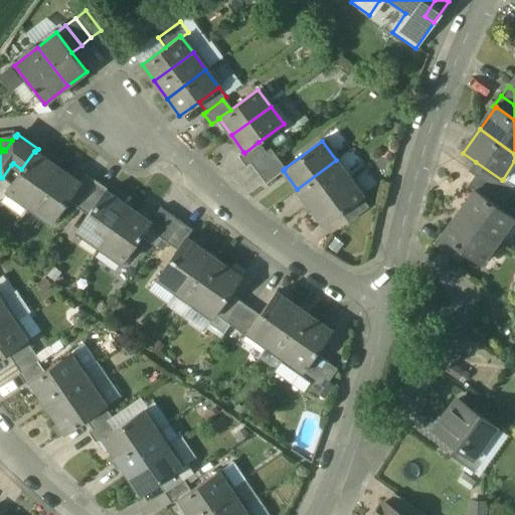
[(259,142),(244,153),(243,152),(238,156),(245,167),(250,163),(266,152),(259,142)]
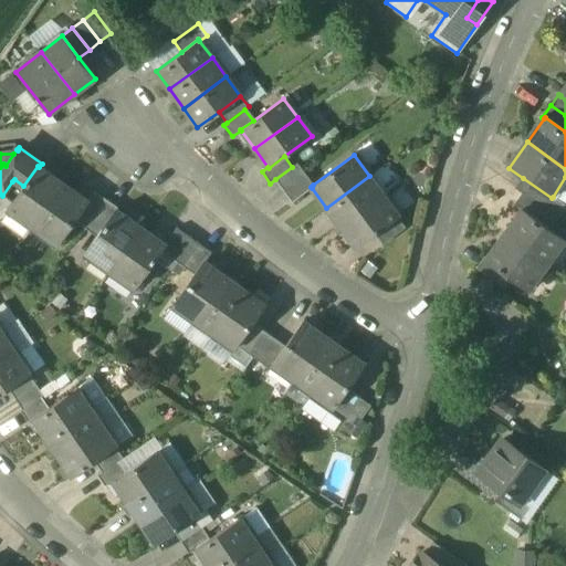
[(292,167),(275,179),(283,190),(305,174),(297,163),(292,167)]
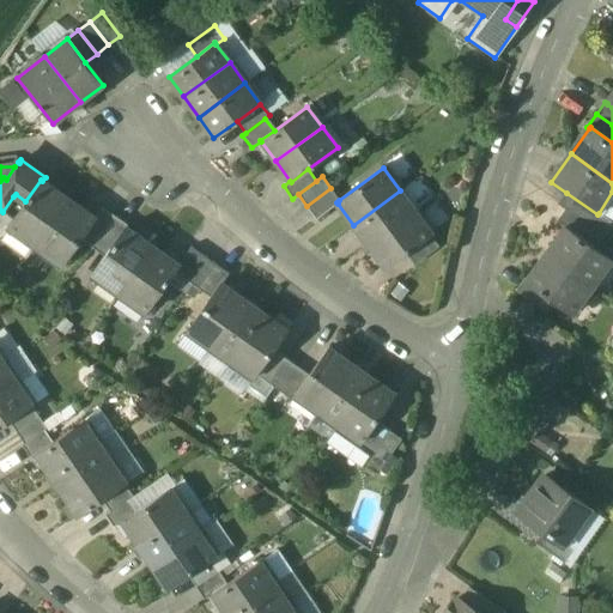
[(13,219),(7,226),(35,247),(68,200),(42,181),(41,180),(25,201),(13,219)]
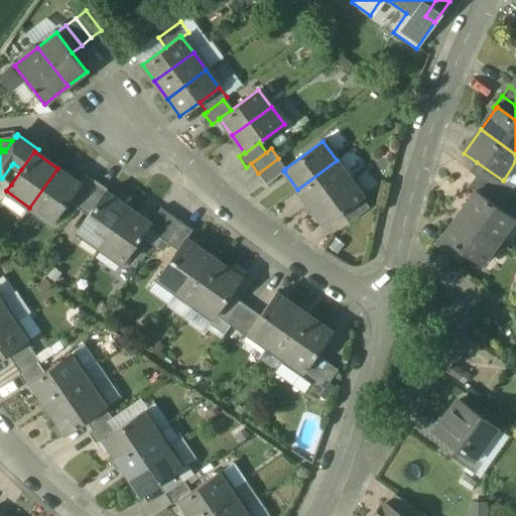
[(278,158),(258,173),(266,184),(284,171),(283,170),(285,168),(278,158)]
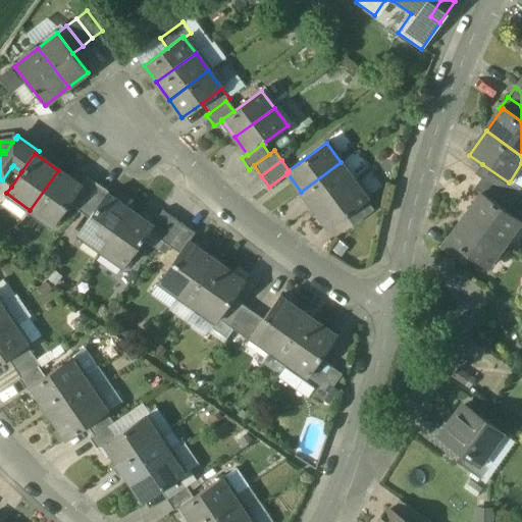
[(341,162),(301,192),(314,208),(353,178),(341,162)]
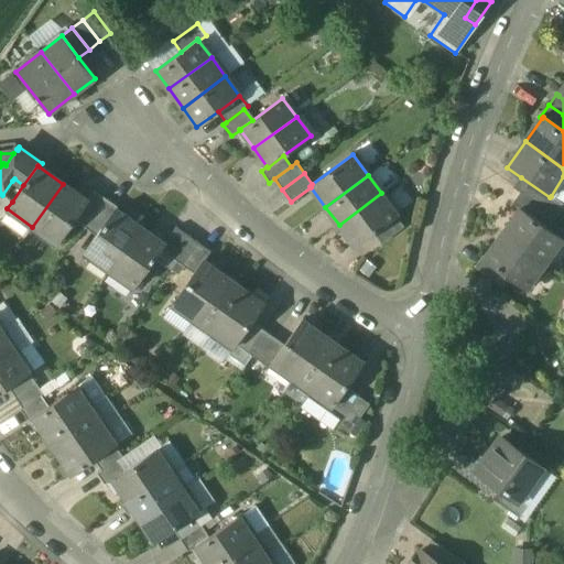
[(550,197),(521,177),(513,187),(521,193),(556,218),(563,206),(563,205),(551,196),(550,197)]
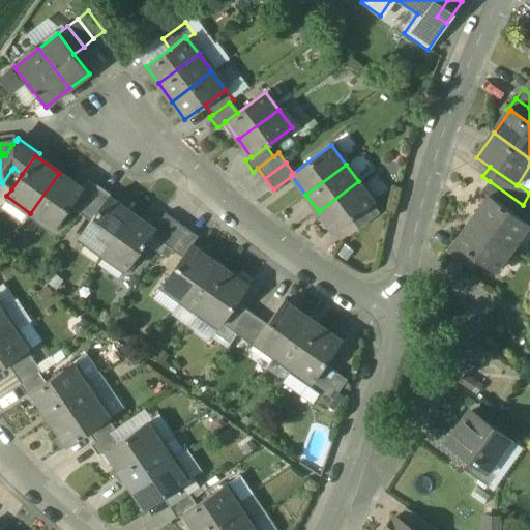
[(11,170),(2,183),(11,189),(22,174),(13,168),(11,170)]
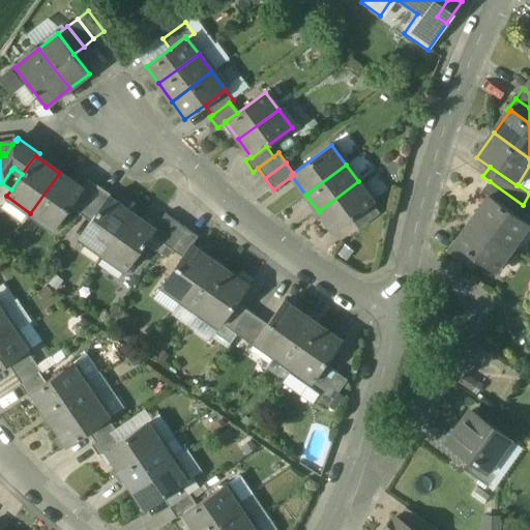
[(59,173),(30,213),(54,230),(69,207),(82,189),(82,188),(59,173)]
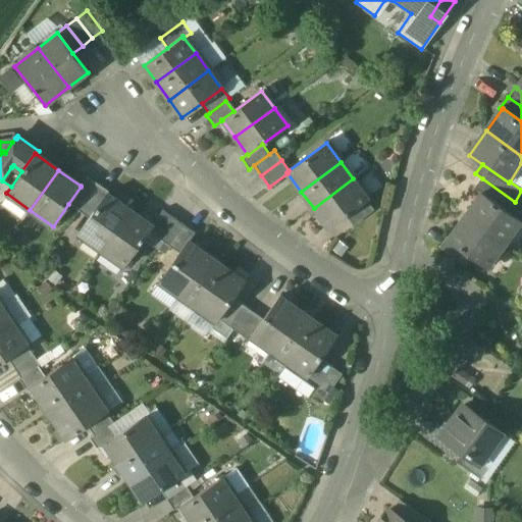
[(81,187),(68,204),(80,211),(98,186),(87,177),(81,186),(81,187)]
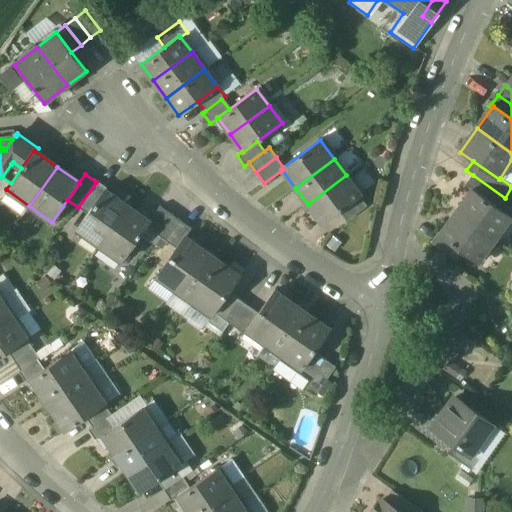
[(346,175),(308,204),(322,223),(338,211),(359,196),(360,194),(346,175)]
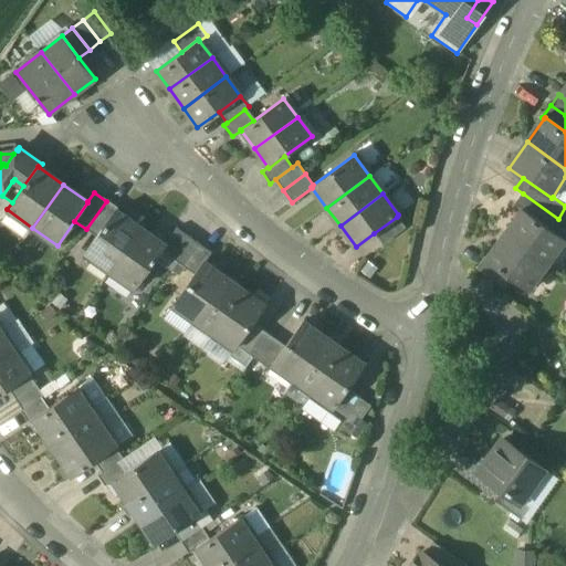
[(558,219),(523,194),(514,206),(522,211),(522,210),(549,230),(558,219)]
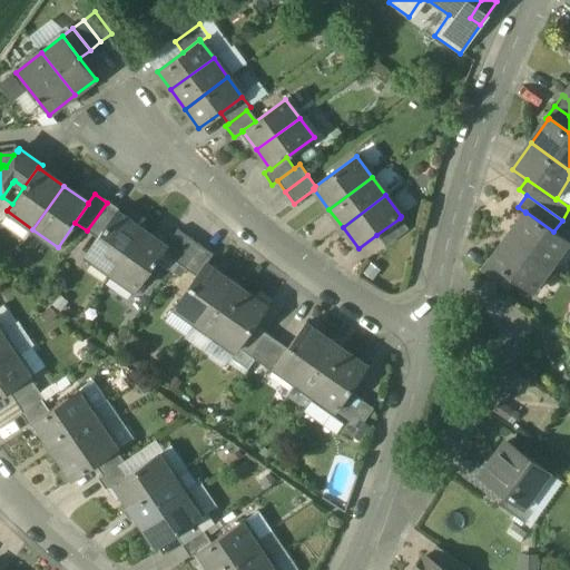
[(107,203),(87,231),(97,238),(116,212),(117,213),(118,210),(107,203)]
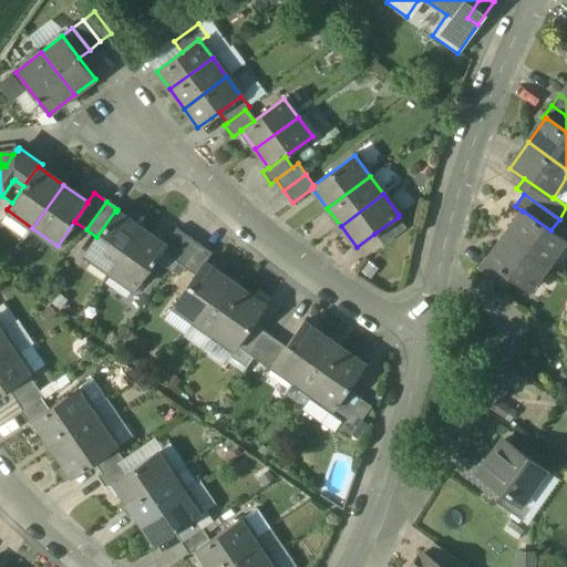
[(96,237),(85,254),(110,271),(141,228),(116,212),(115,210),(96,237)]
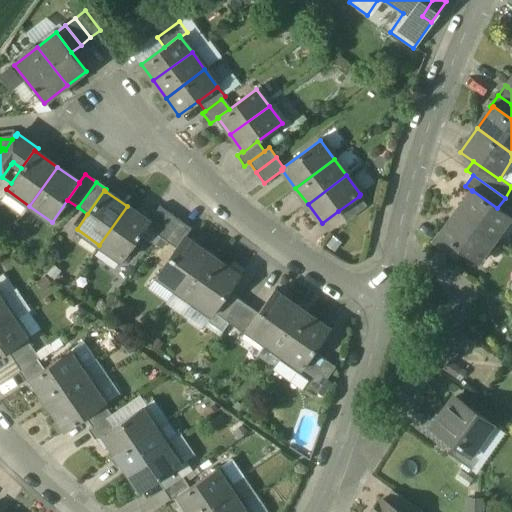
[(497,208),(472,190),(472,191),(456,213),(495,240),(511,217),(497,208)]
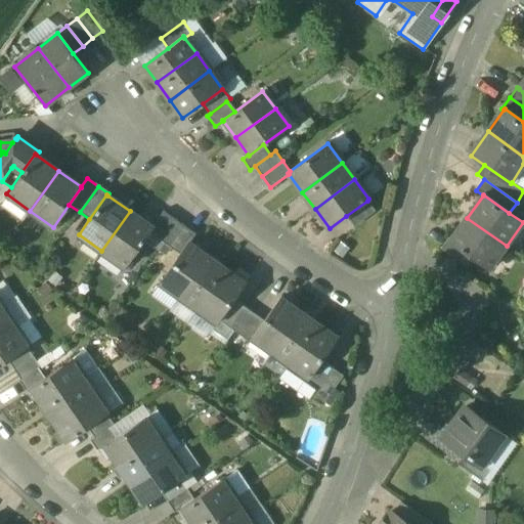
[(367,201),(346,216),(353,226),(375,211),(367,201)]
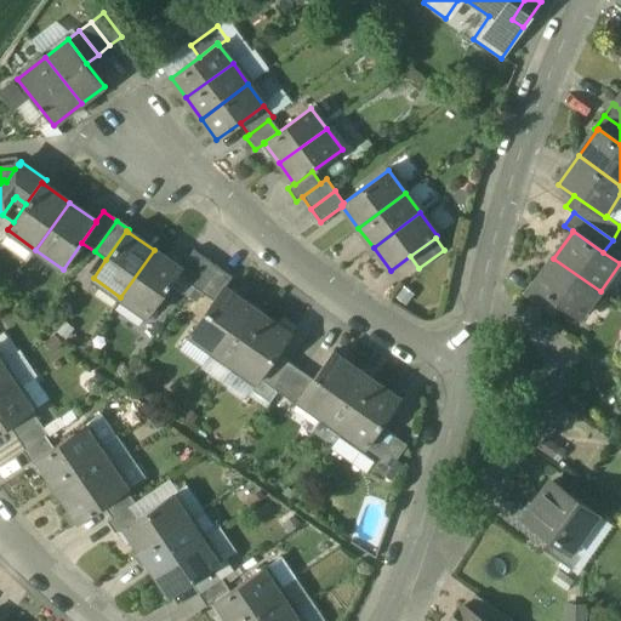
[(180,269),(154,250),(120,297),(147,317),(177,277),(181,271),(180,269)]
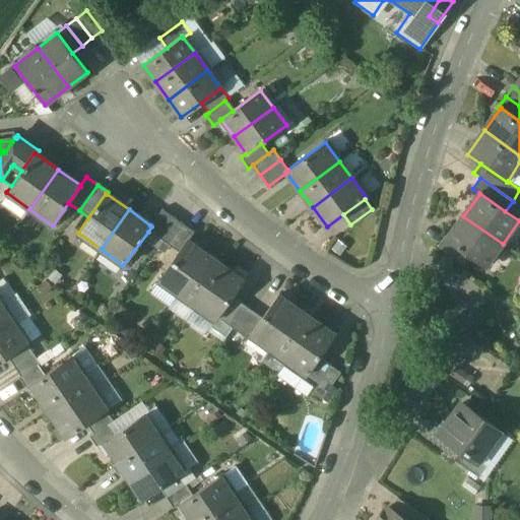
[(161,209),(150,225),(151,226),(148,232),(158,239),(174,217),(161,209)]
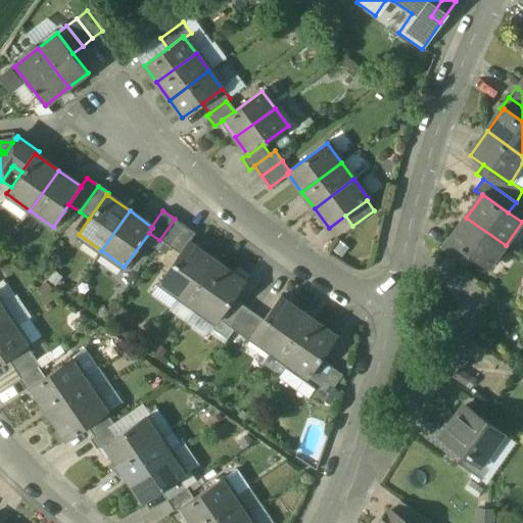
[(506,245),(466,218),(449,240),(449,241),(474,258),(488,269),(506,245)]
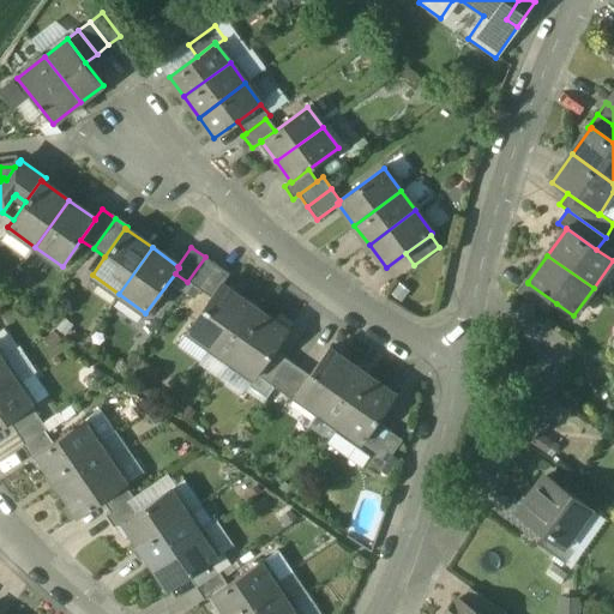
[(217,265),(205,257),(187,282),(199,290),(217,265)]
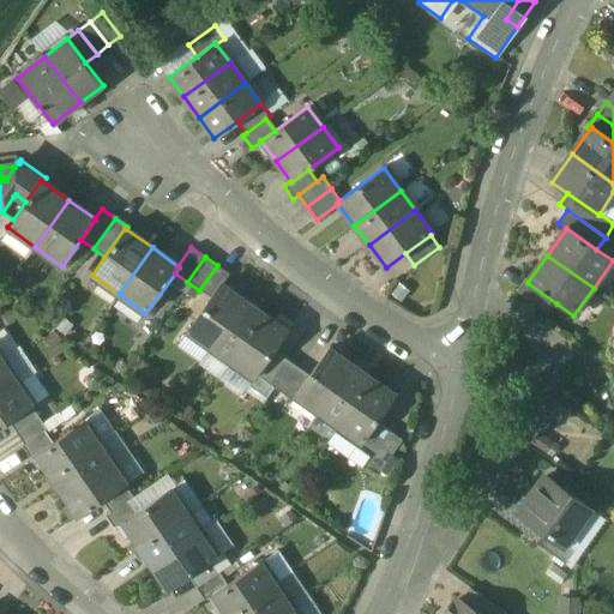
[(230,275),(217,265),(199,290),(211,298),(220,283),(223,286),(230,275)]
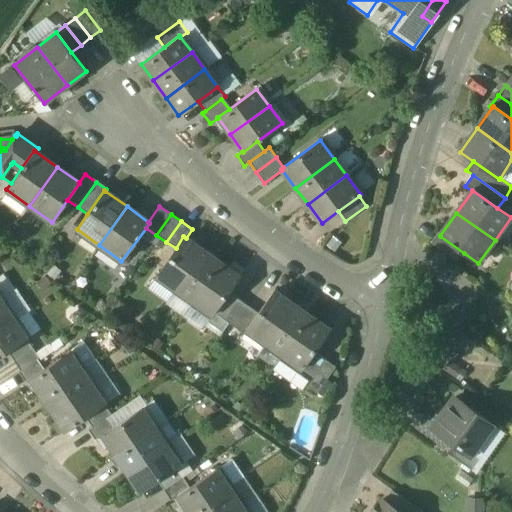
[(464,253),(440,236),(440,235),(439,234),(431,245),(457,264),(464,253)]
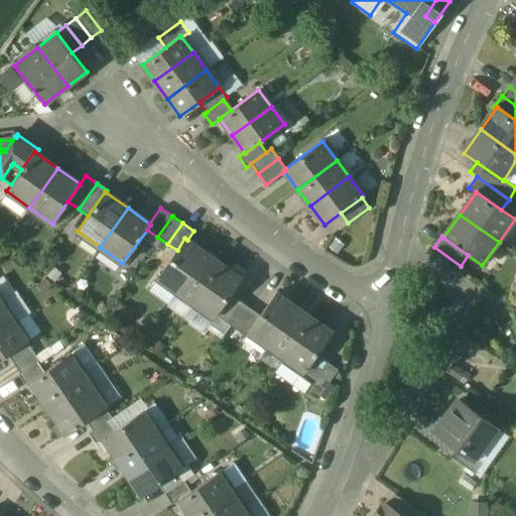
[(187,240),(184,238),(177,250),(157,277),(177,291),(206,253),(187,240)]
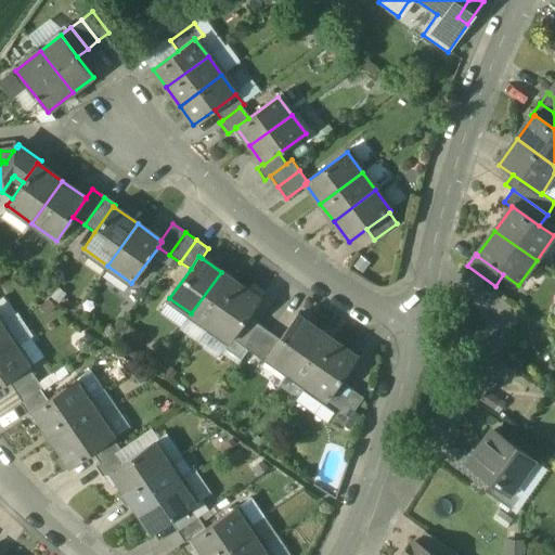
[(221,272),(191,313),(209,326),(239,285),(221,272)]
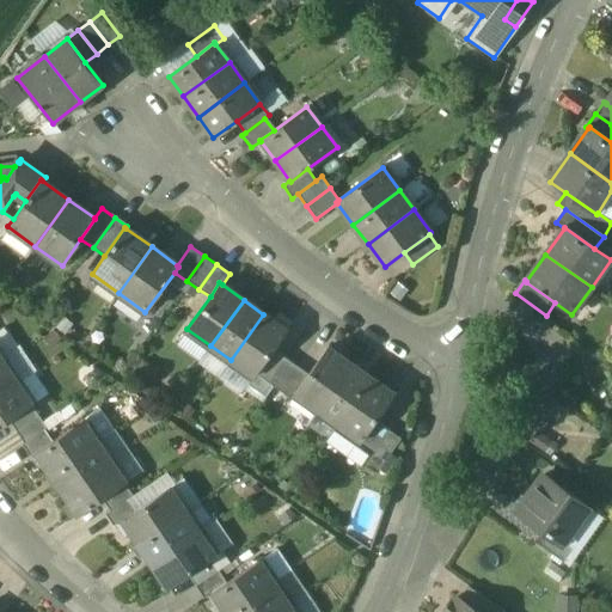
[(263,314),(231,360),(252,375),(254,377),(256,374),(273,350),(286,331),(263,314)]
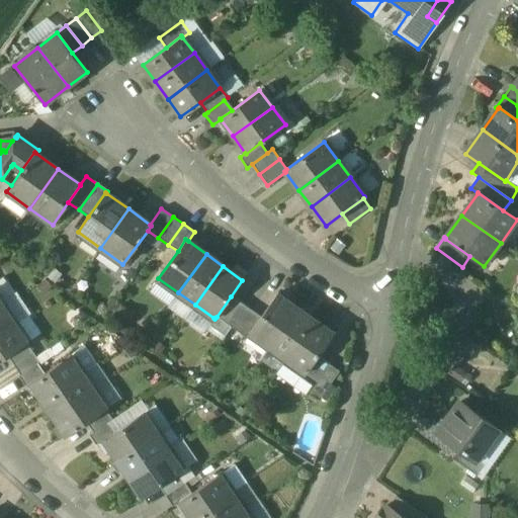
[(260,318),(249,333),(251,334),(269,347),(296,309),(277,294),(260,318)]
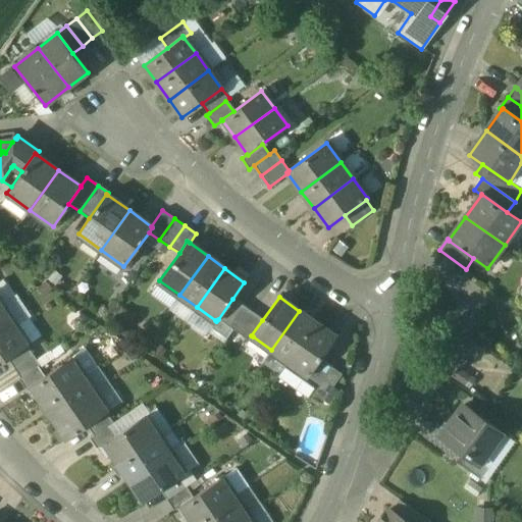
[(232,299),(218,319),(227,325),(243,306),(232,299)]
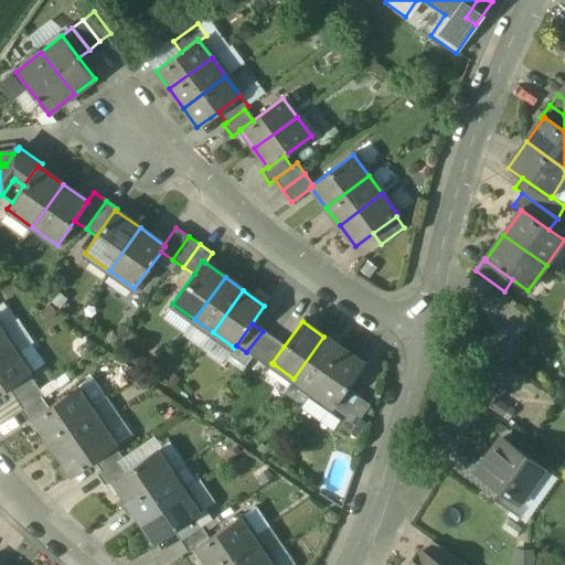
[(274,339),(263,331),(246,352),(253,356),(258,361),(274,339)]
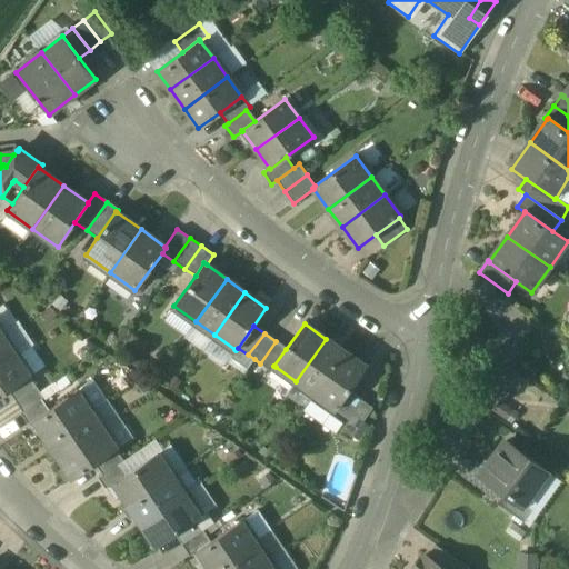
[(3,337),(0,339),(0,367),(17,357),(3,337)]
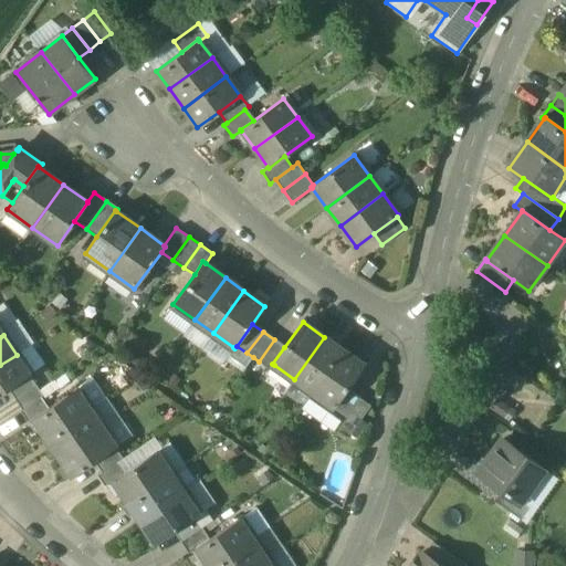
[(324,337),(294,379),(312,392),(343,350),(324,337)]
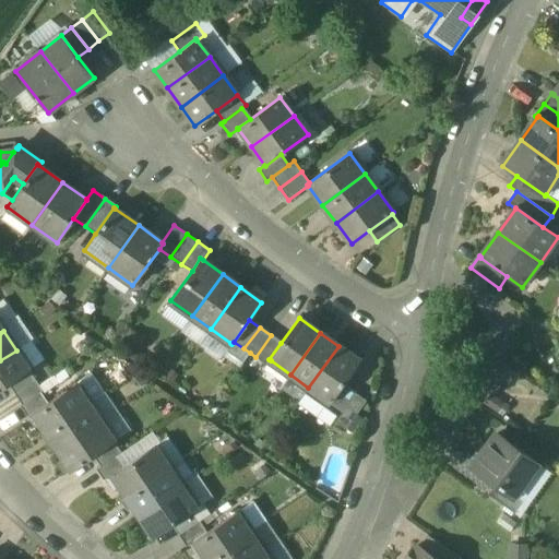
[(271,335),(256,357),(268,365),(271,360),(269,359),(281,343),(271,335)]
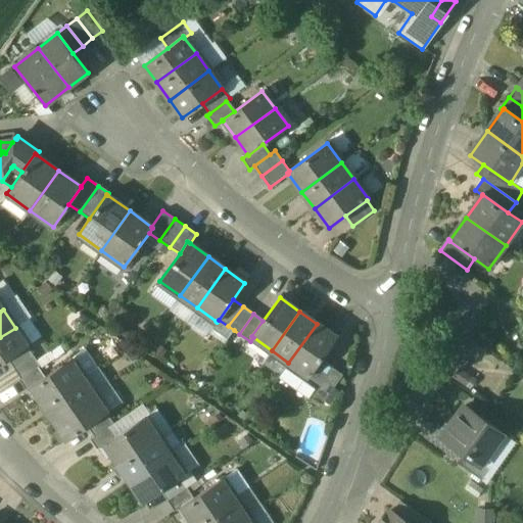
[(228,326),(219,320),(217,322),(216,321),(210,329),(227,339),(234,330),(228,326)]
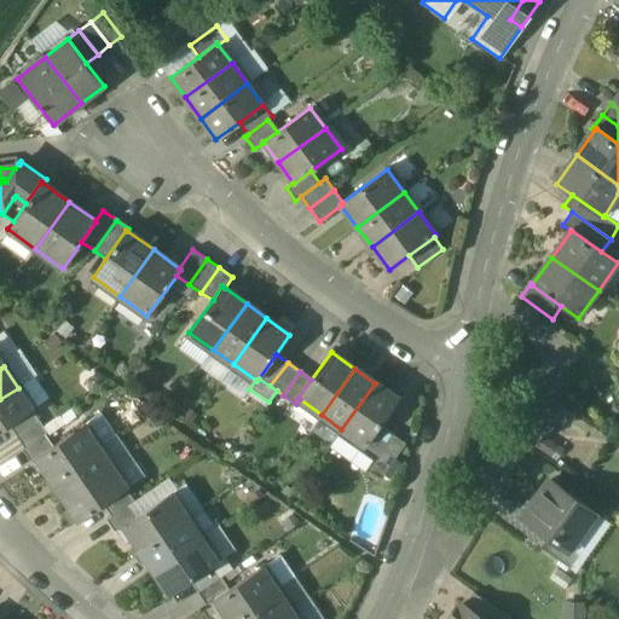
[(375,383),(341,429),(364,445),(365,446),(380,426),(398,399),(375,383)]
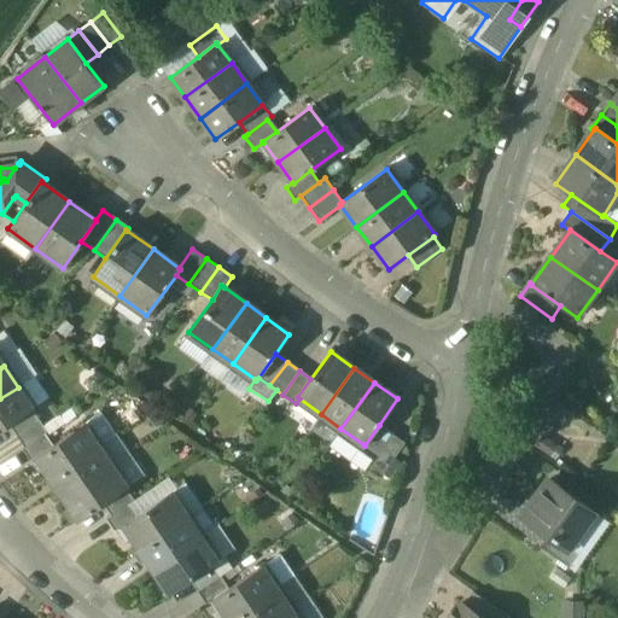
[(18,388),(0,398),(0,430),(9,425),(33,409),(18,388)]
